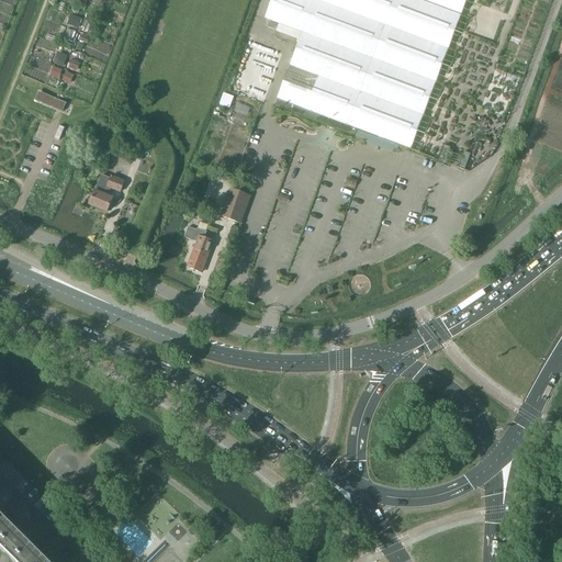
[(271,0),(265,19),(300,31),(271,109),(332,130),(353,137),(357,130),(437,160),(454,114),(428,104),(465,0),(271,0)]
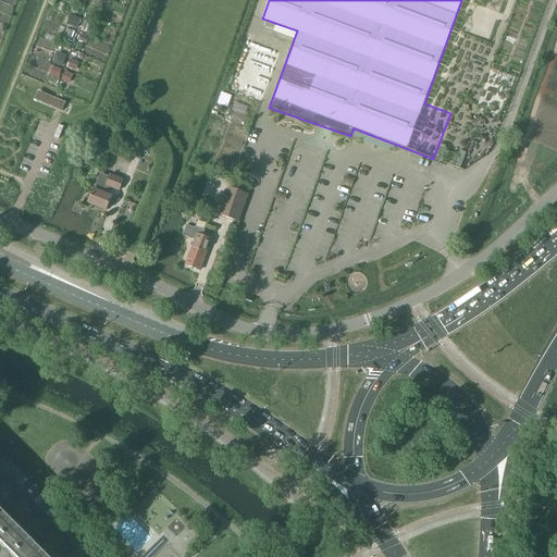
[(71,16),(67,24),(77,28),(81,20),(71,16)]
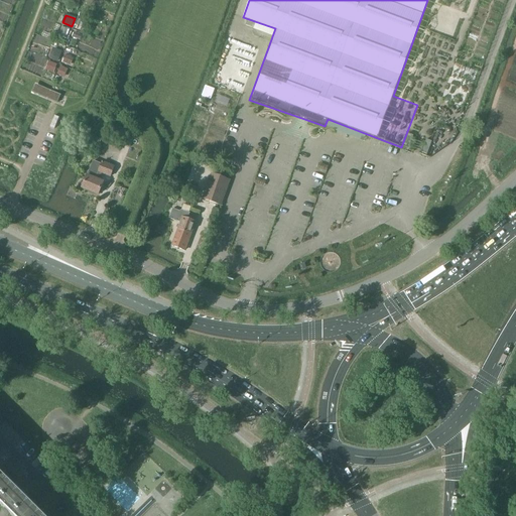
[(75,28),(80,30),(84,22),(78,20),(75,28)]
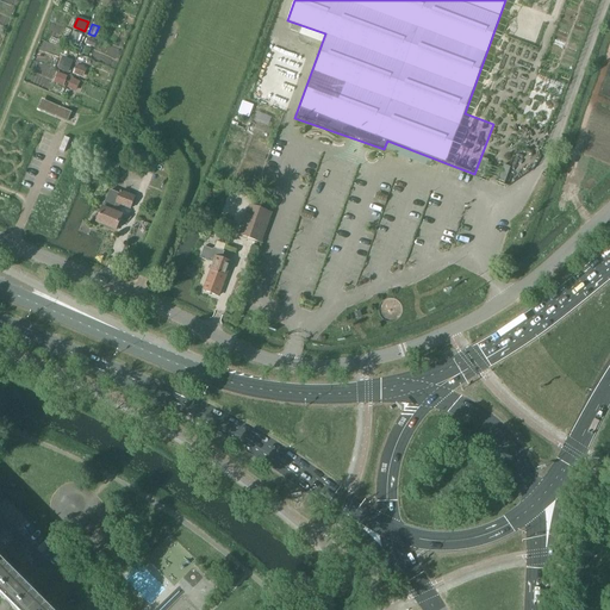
[(69,43),(78,47),(82,36),(73,32),(69,43)]
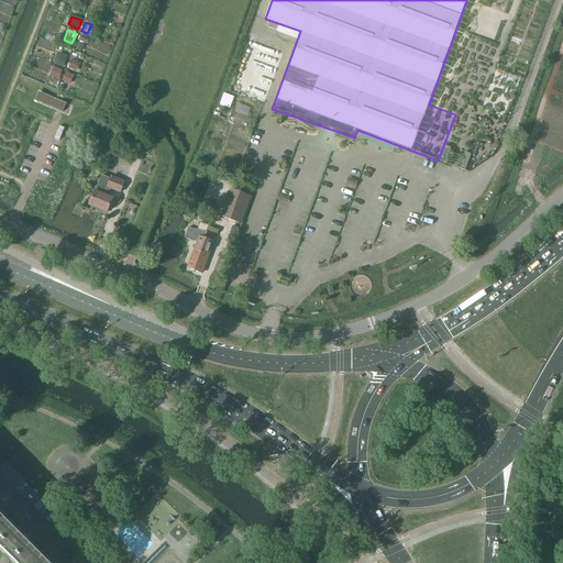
[(58,53),(54,63),(64,67),(68,57),(58,53)]
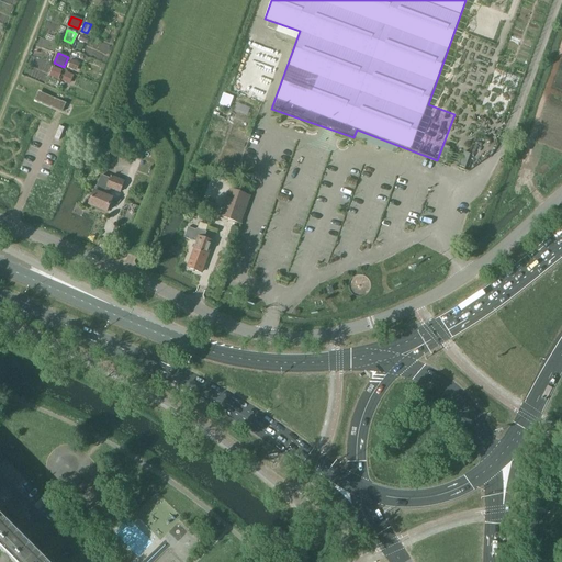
[(72,60),(69,68),(76,71),(79,64),(72,60)]
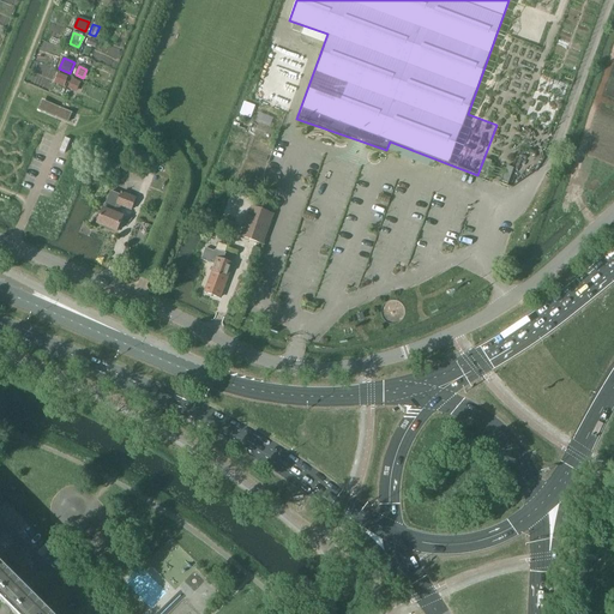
[(67,77),(61,74),(58,82),(65,85),(67,77)]
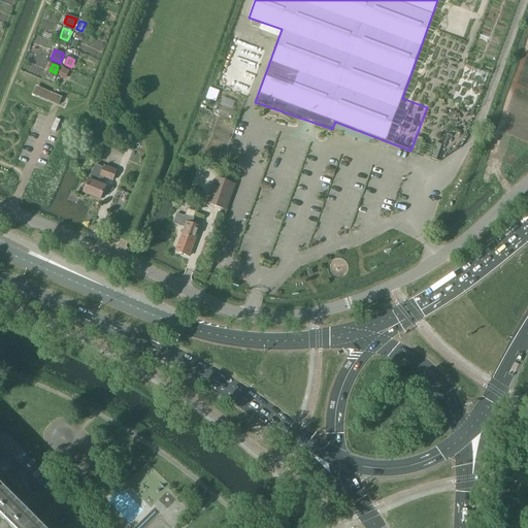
[(59,76),(64,78),(68,71),(62,68),(59,76)]
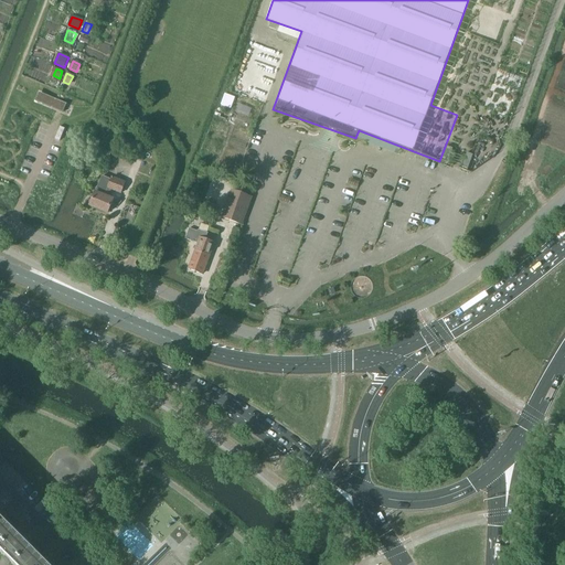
[(49,106),(53,96),(42,93),(39,102),(49,106)]
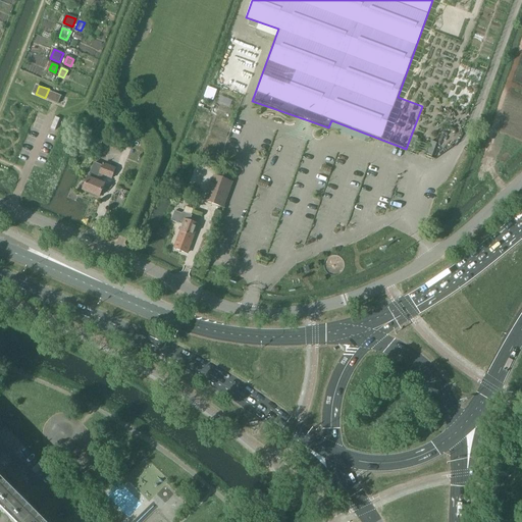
[(60,96),(51,92),(48,100),(56,104),(60,96)]
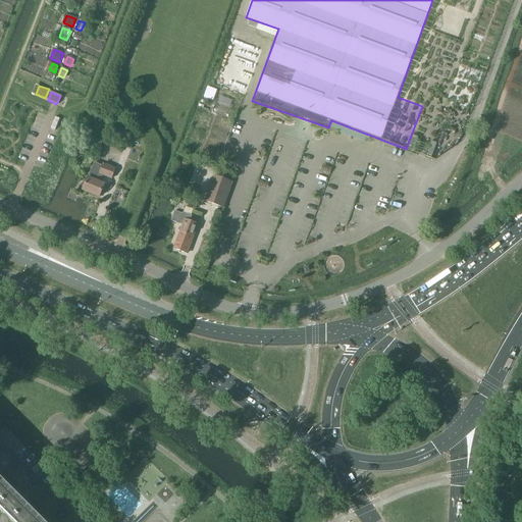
[(91,151),(100,154),(103,146),(94,143),(91,151)]
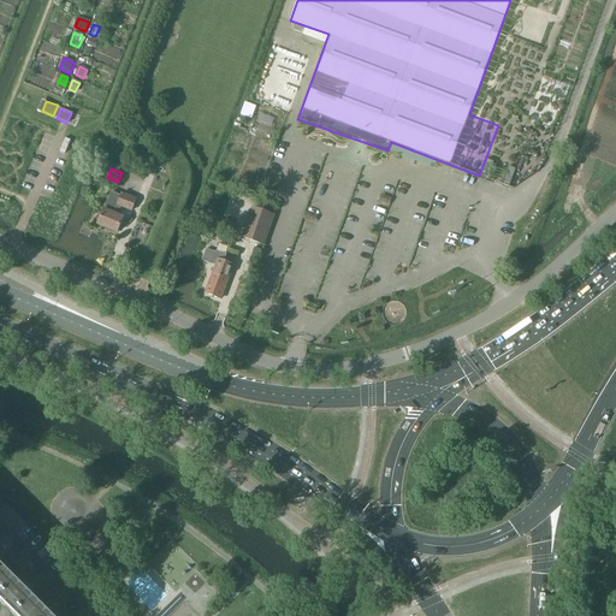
[(122,194),(119,201),(110,196),(98,225),(117,234),(123,218),(113,214),(117,206),(131,212),(136,200),(122,194)]
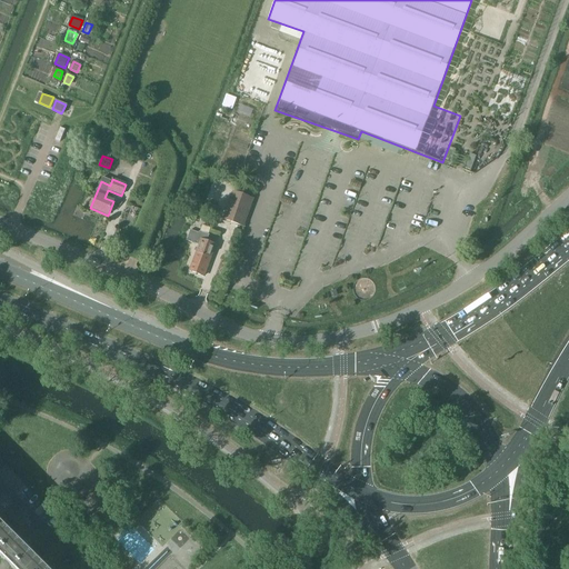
[(241,192),(253,196),(255,190),(243,187),(241,192)]
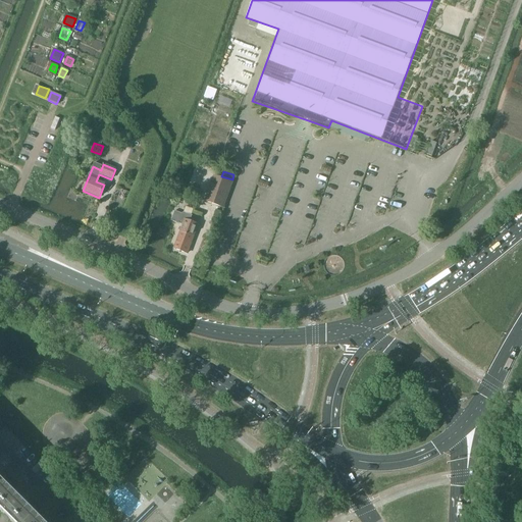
[(231,183),(214,176),(205,202),(222,208),(231,183)]
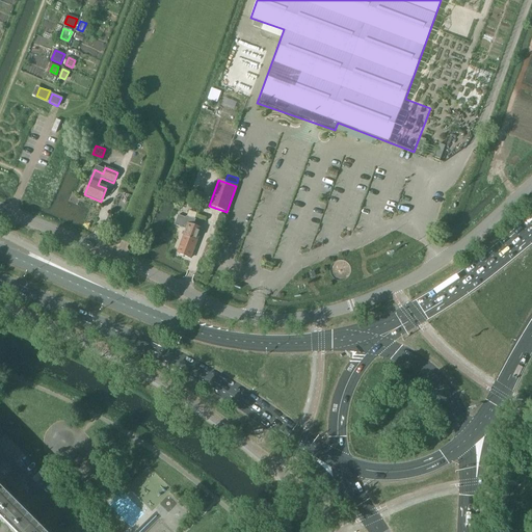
[(189,211),(187,216),(185,220),(180,218),(180,216),(178,215),(174,225),(186,230),(177,254),(190,259),(201,230),(193,227),(195,220),(197,214),(189,211)]
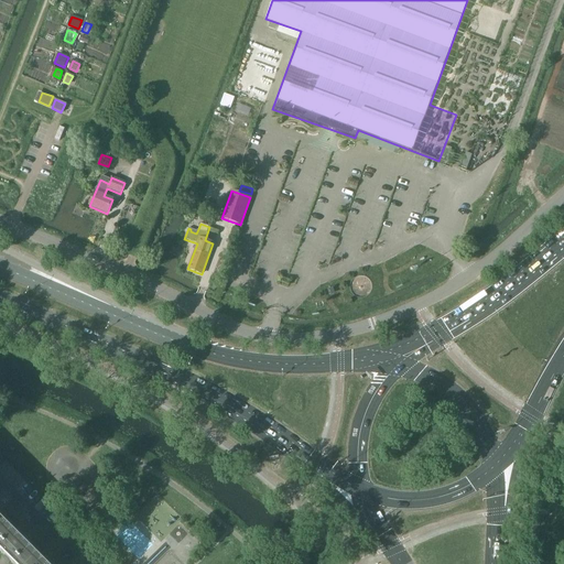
[(0,550),(13,563),(44,563),(0,519),(0,550)]
